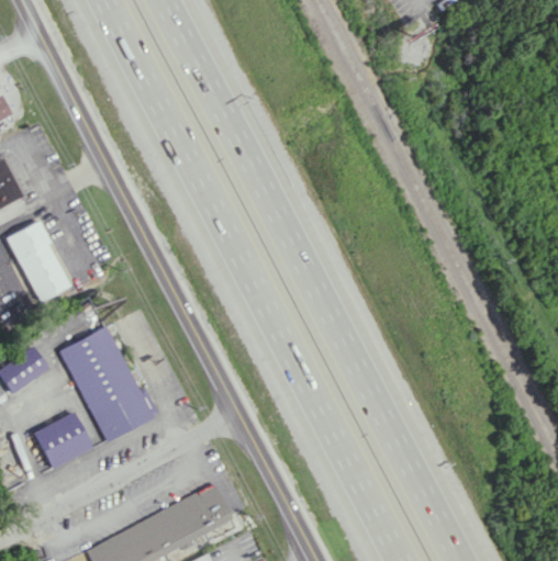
[(3,94),(0,96),(0,120),(13,113),(3,94)]
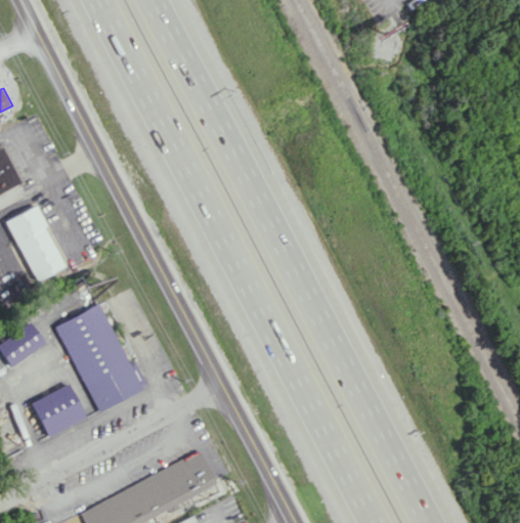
[(5,146),(0,148),(0,194),(25,181),(5,146)]
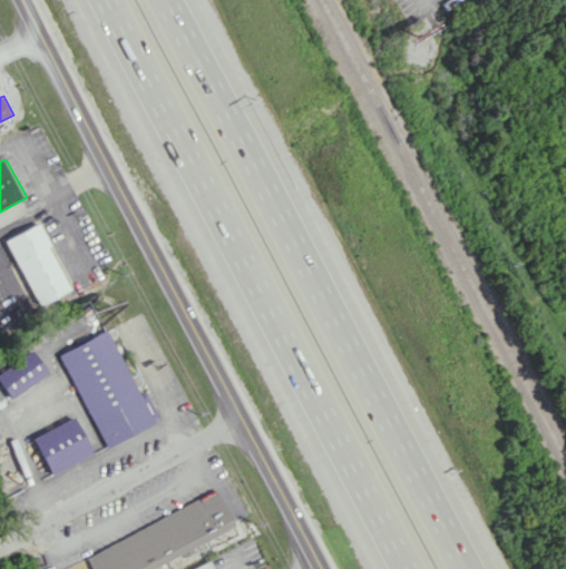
[(8,241),(40,306),(72,291),(40,224),(8,241)]
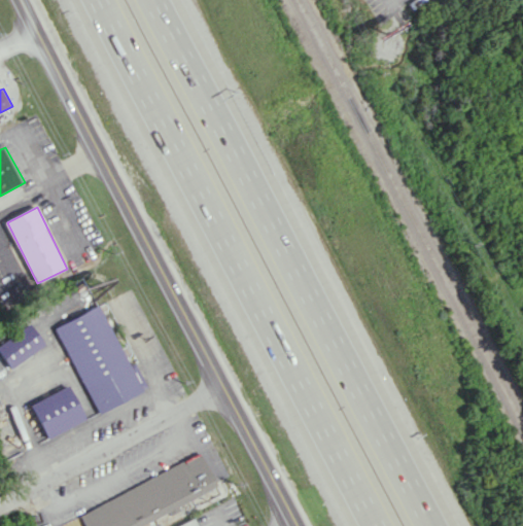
[(55,328),(100,306),(147,392),(100,413),(55,328)]
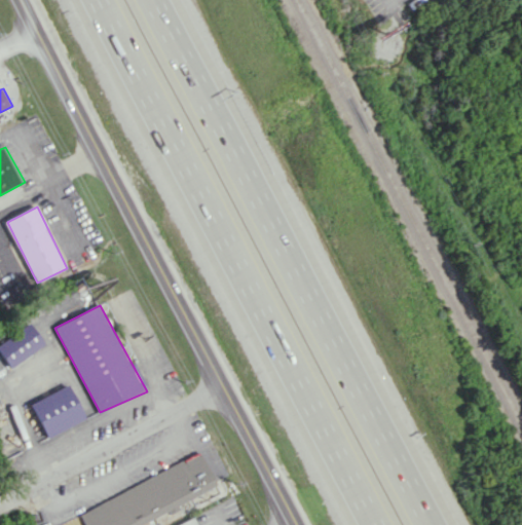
[(31,324),(0,344),(0,351),(12,368),(46,344),(31,324)]
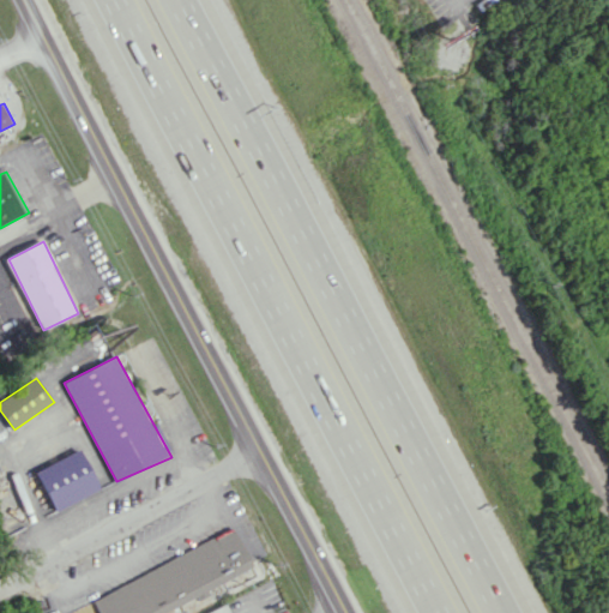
[(82,449),(37,473),(56,511),(101,487),(82,449)]
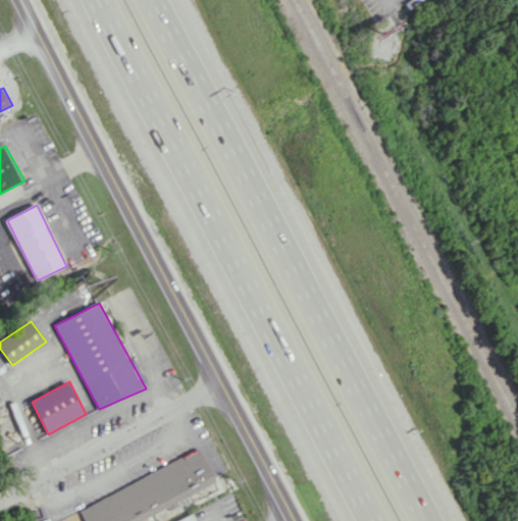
[(80,508),(86,520),(140,520),(217,485),(202,451),(80,508)]
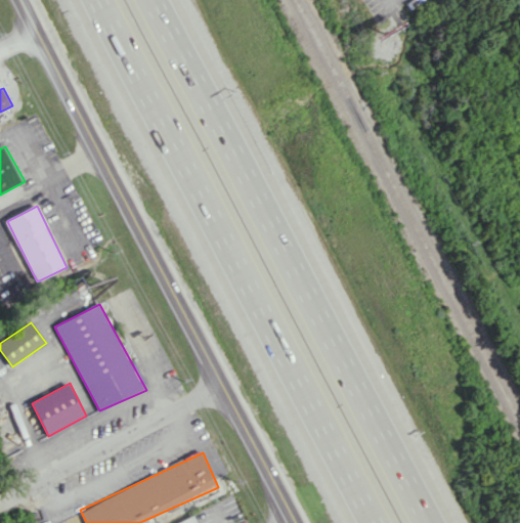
[(199,522),(195,514),(177,522),(199,522)]
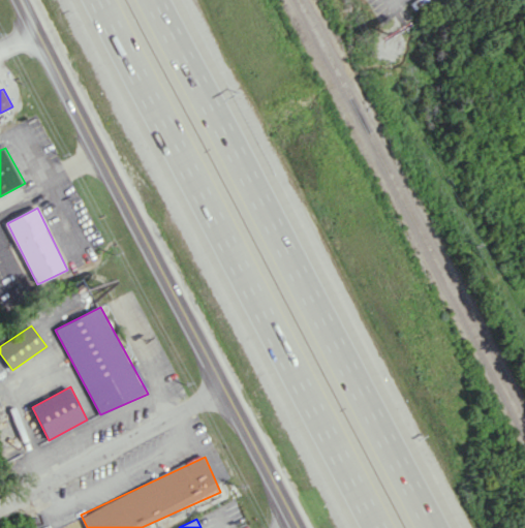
All buildings are outlined.
